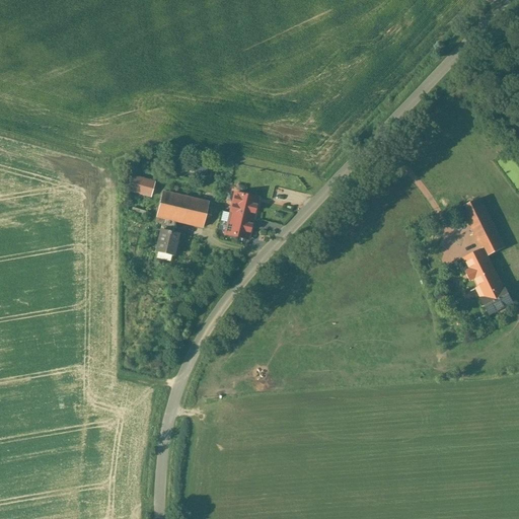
[(155,181),(131,175),(127,191),(151,198),(155,181)]
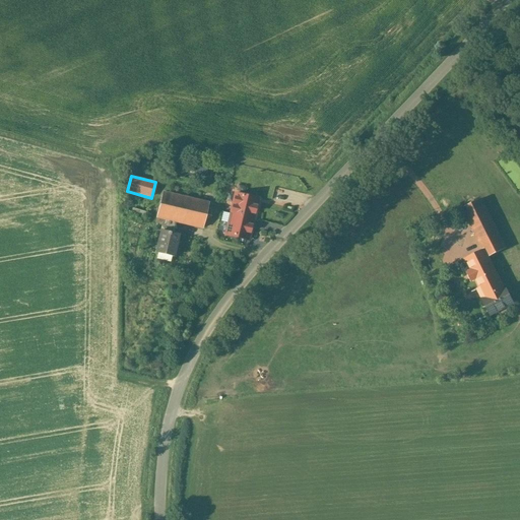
[(163,192),(156,219),(203,231),(209,202),(163,192)]
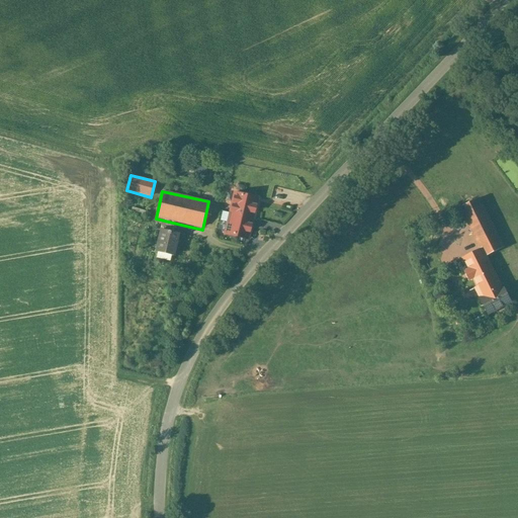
[(257,199),(233,194),(224,235),(248,240),(257,199)]
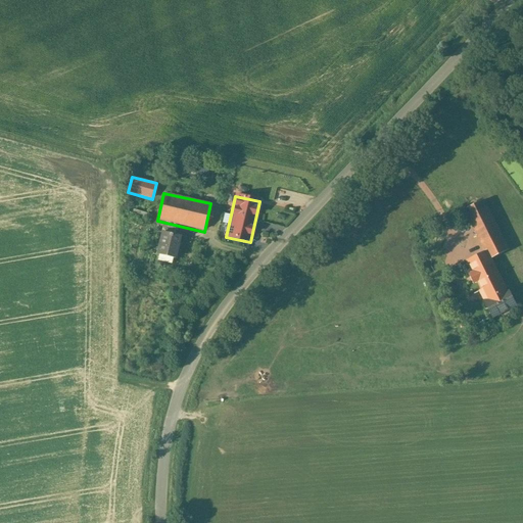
[(484,200),(466,209),(486,253),(489,259),(509,249),(484,200)]
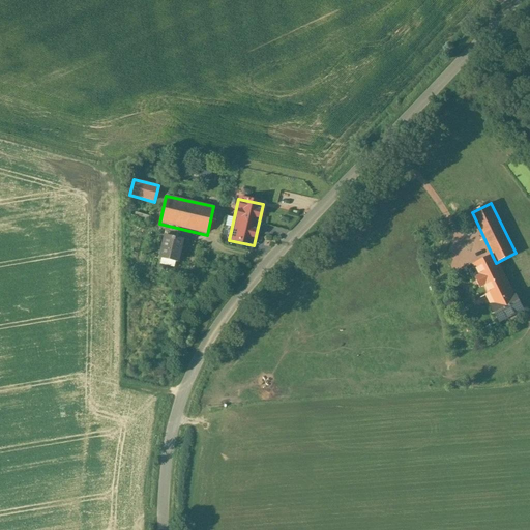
[(184,240),(164,235),(157,258),(178,263),(184,240)]
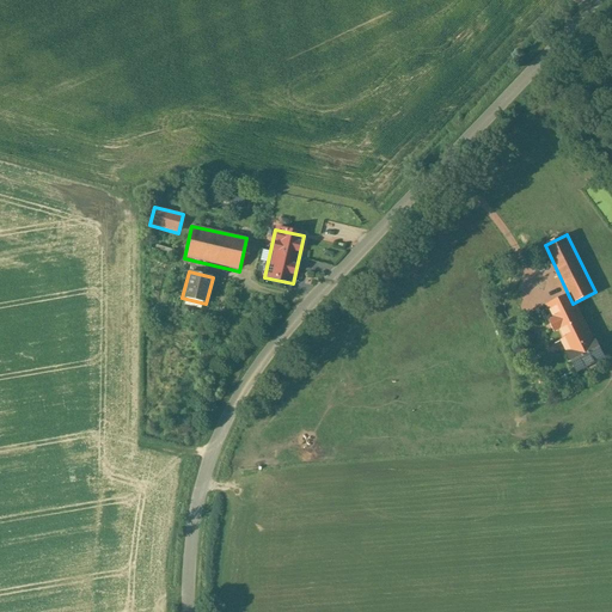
[(573,304),(569,297),(533,314),(550,347),(562,341),(577,372),(604,357),(594,338),(592,340),(573,304)]
